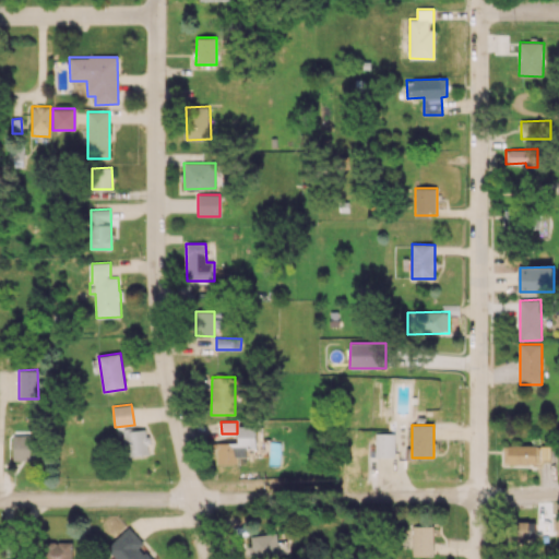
[(216,462),(247,461),(246,449),(258,449),(257,426),(238,426),(239,442),(215,443),(216,462)]
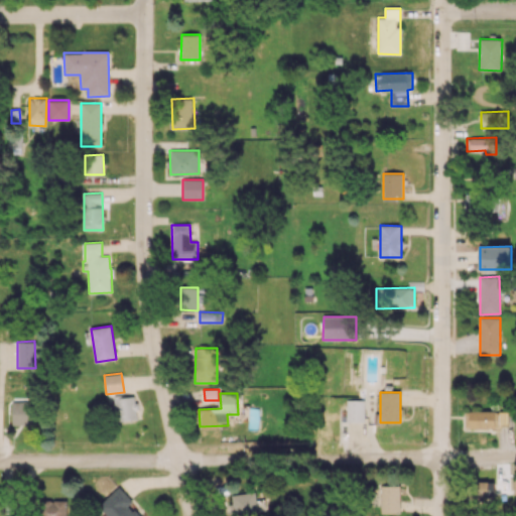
[(135,396),(114,397),(115,420),(136,419),(135,396)]
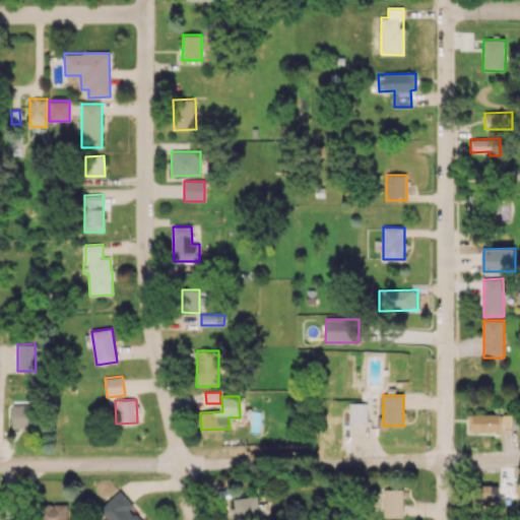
[(348,426),(367,426),(367,402),(348,402),(348,426)]
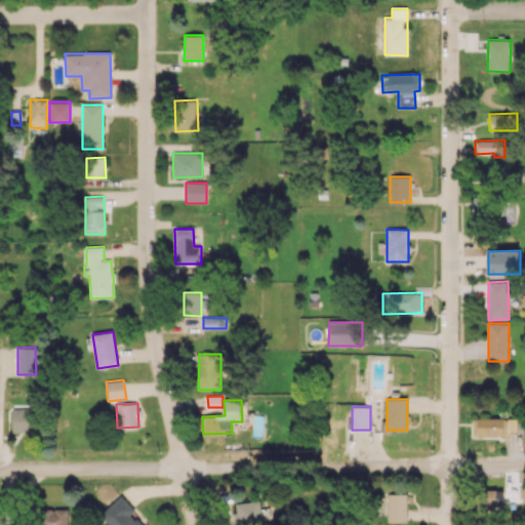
[(34,408),(12,409),(12,433),(34,432),(34,408)]
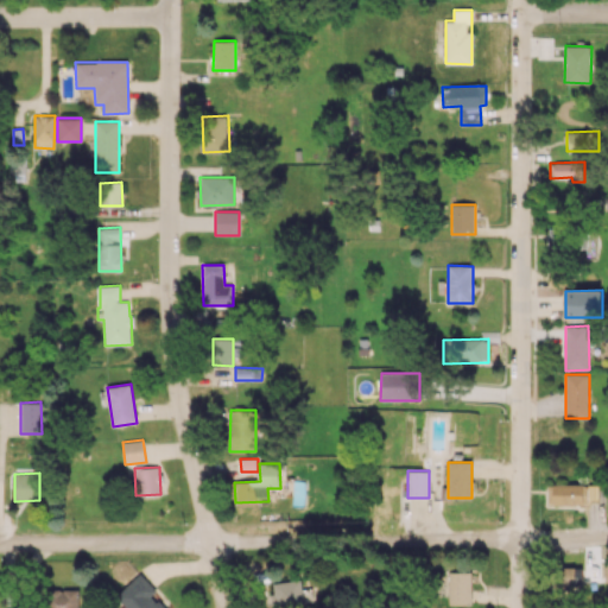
[(588,505),(589,485),(548,483),(548,505),(588,505)]
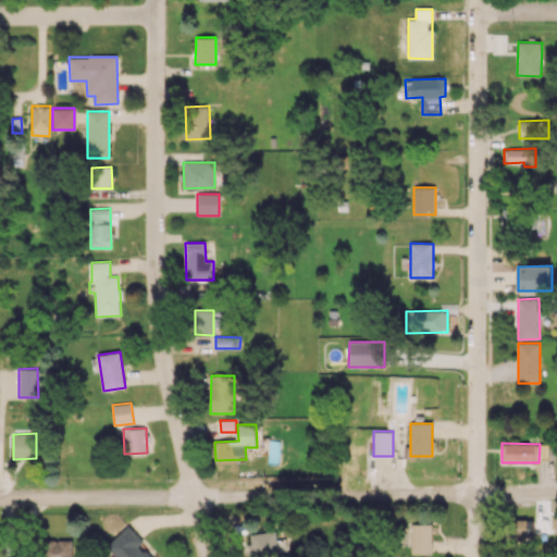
[(533,519),(514,520),(515,539),(533,537),(533,519)]
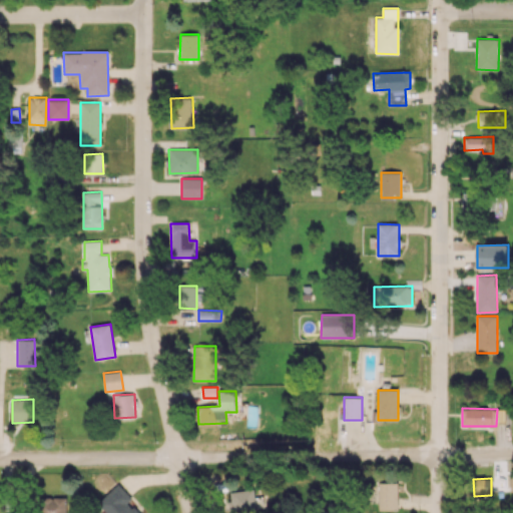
[(379,510),(398,510),(398,482),(378,483),(379,510)]
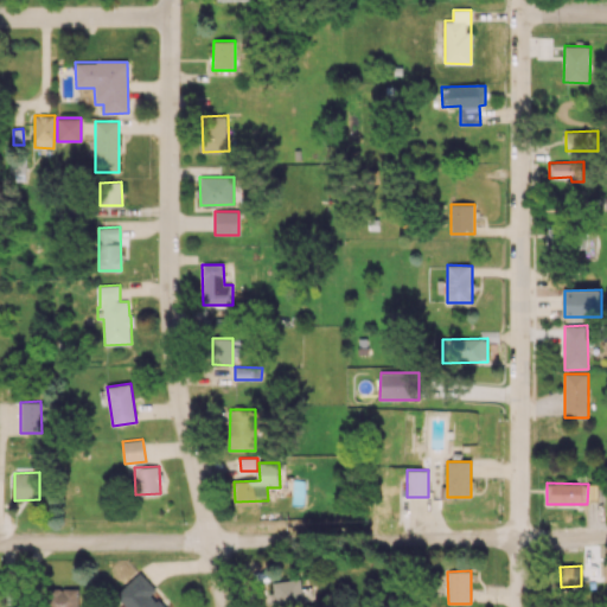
[(165,606),(153,595),(158,590),(139,572),(116,595),(127,606),(165,606)]
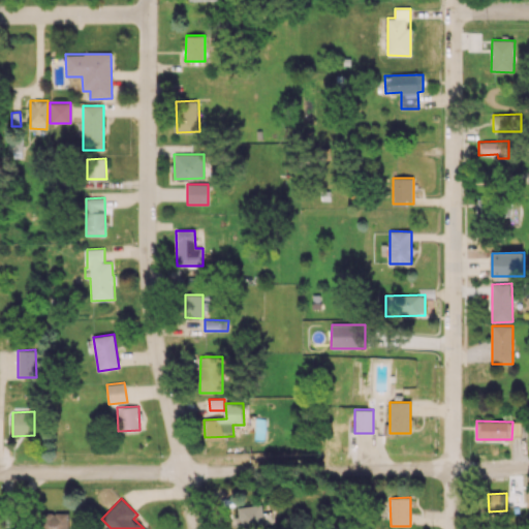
[(265,526),(262,504),(238,506),(239,517),(234,517),(235,528),(265,526)]
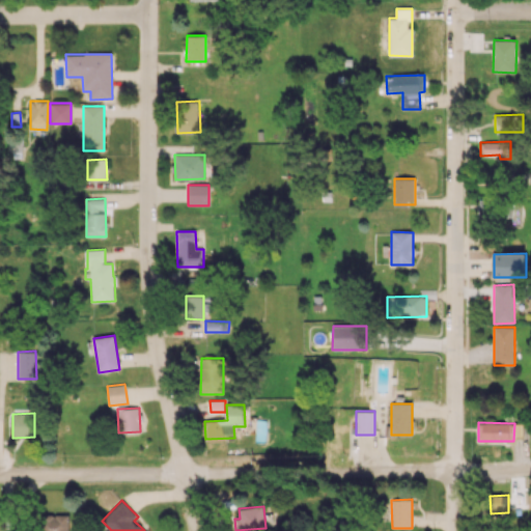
[(68,530),(70,514),(43,514),(43,530),(68,530)]
